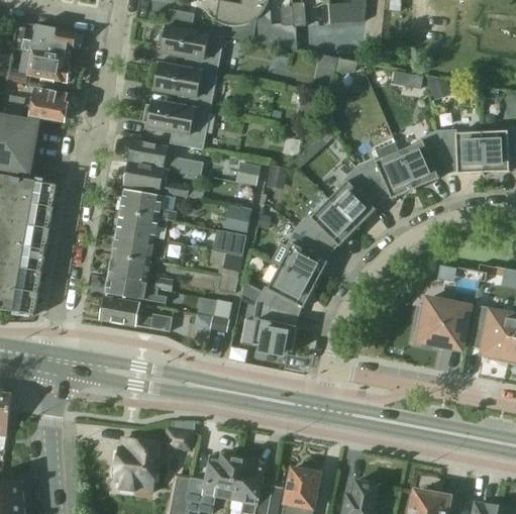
[(200,0),(201,4),(203,8),(206,11),(209,15),(212,18),(216,21),(220,23),(224,24),(229,25),(232,25),(234,25),(237,25),(238,25),(239,25),(241,24),(243,24),(245,23),(247,23),(248,22),(250,21),(251,21),(252,20),(254,19),(255,18),(259,15),(262,11),(265,8),(267,4),(269,0),(200,0)]
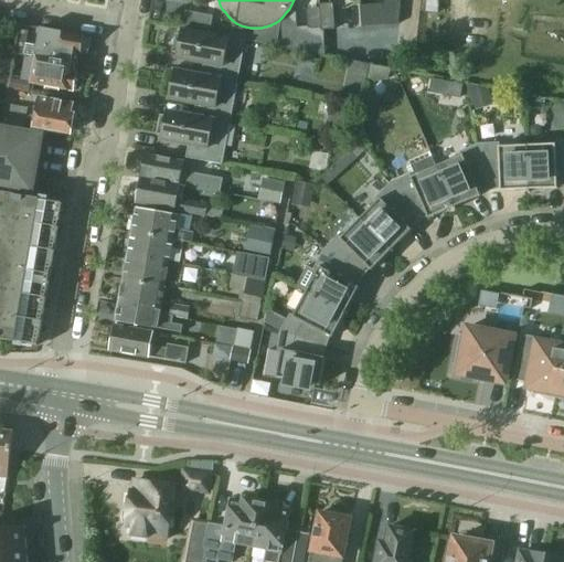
[(387,2),(383,2),(385,22),(397,21),(400,1),(387,2)]
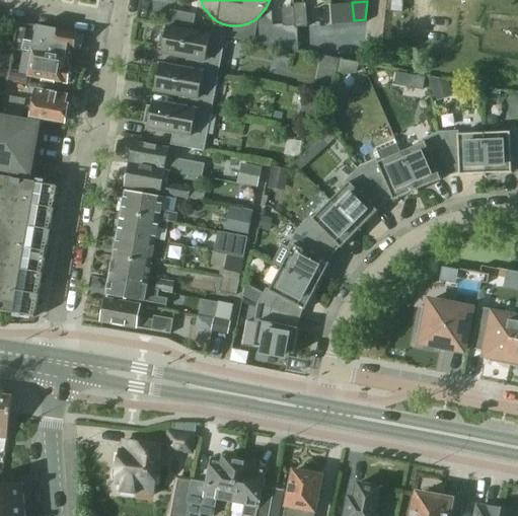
[(267,12),(257,18),(260,42),(274,45),(273,33),(272,24),(272,17),(270,2),(269,3),(266,8),(267,12)]
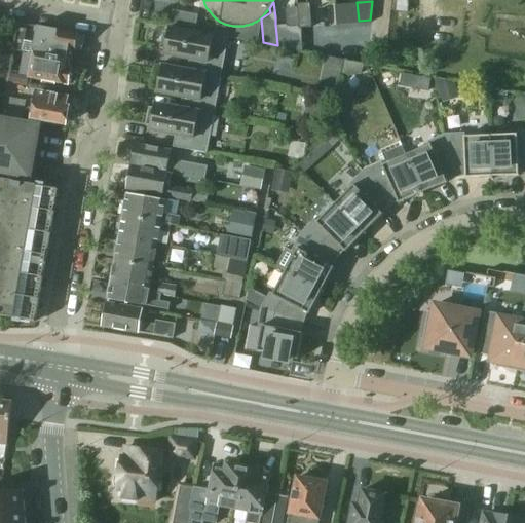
[(308,5),(297,6),(298,26),(310,25),(308,5)]
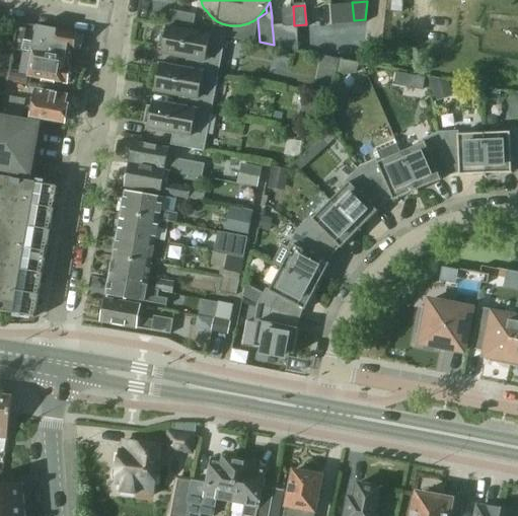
[(233,25),(231,37),(252,41),(256,18),(255,19),(253,20),(252,21),(251,21),(249,22),(248,23),(246,23),(244,24),(242,24),(240,25),(239,25),(238,25),(235,25),(233,25)]
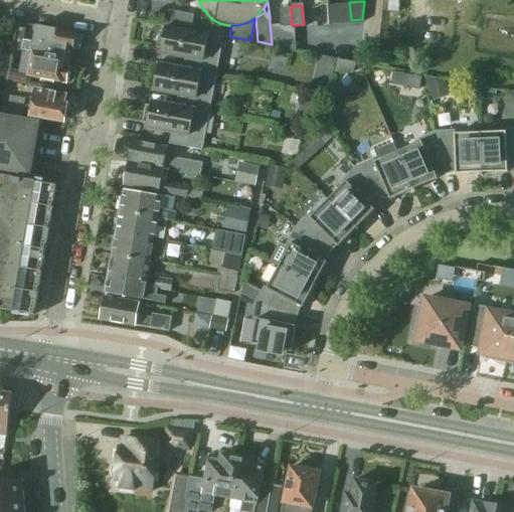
[(20,47),(25,22),(18,20),(13,46),(20,47)]
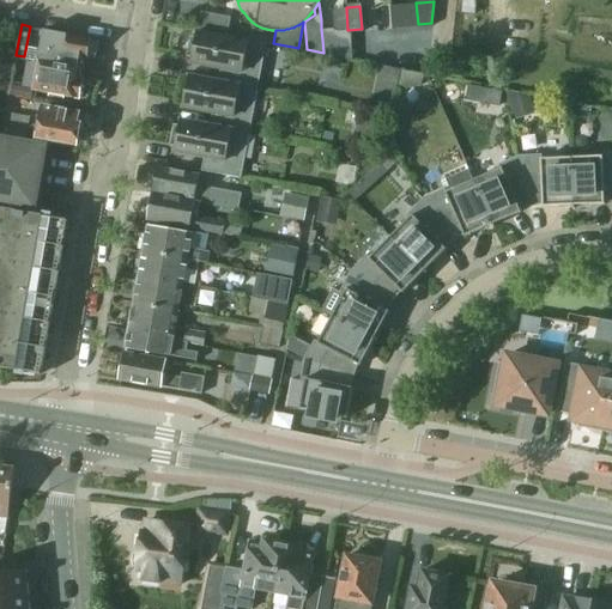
[(37,59),(82,66),(84,56),(85,55),(91,56),(95,55),(97,42),(95,38),(88,37),(88,36),(43,29),(37,59)]
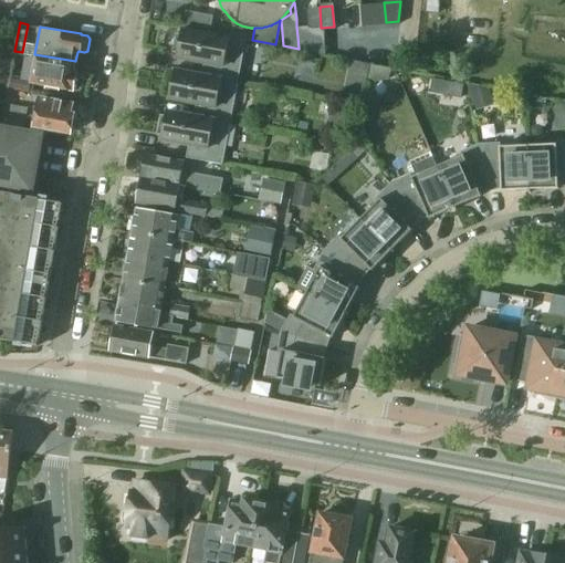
[(210,74),(238,80),(246,39),(182,28),(181,33),(176,32),(173,50),(178,51),(177,56),(212,63),(210,74)]
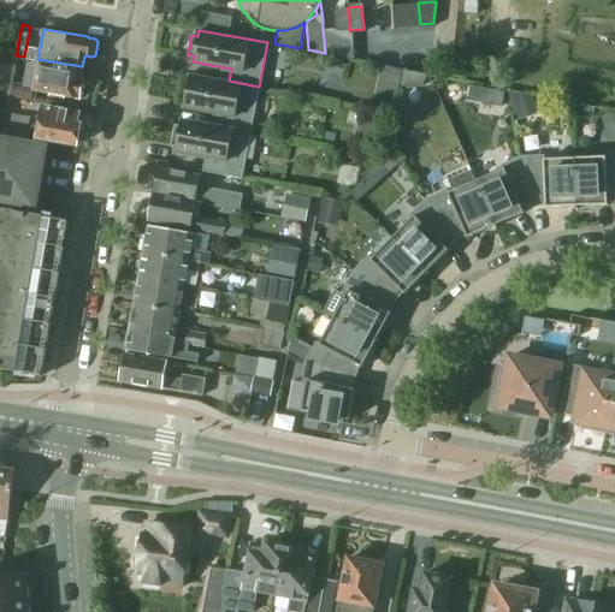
[(81,77),(82,66),(37,59),(33,89),(77,97),(78,96),(86,97),(88,95),(90,83),(88,79),(81,78),(81,77)]
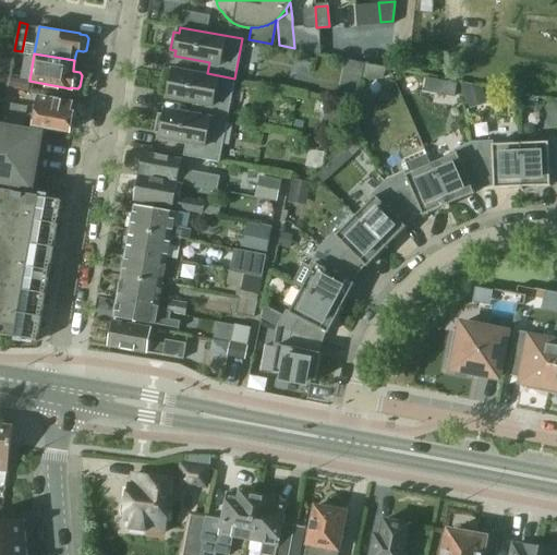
[(1,55),(0,61),(0,67),(9,69),(11,57),(1,55)]
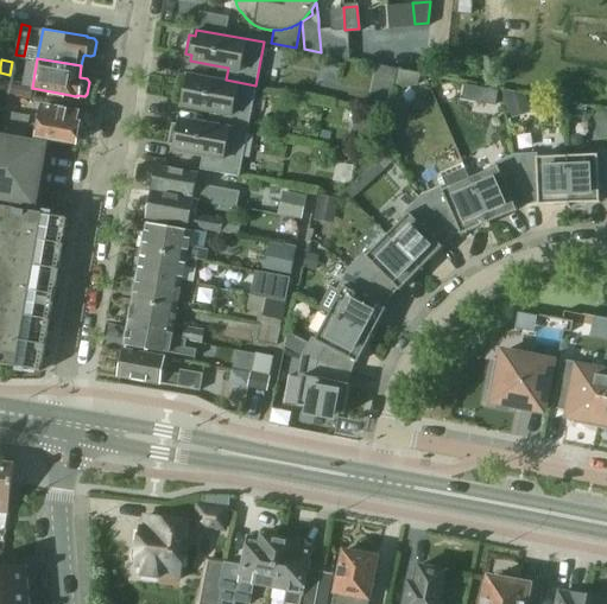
[(375,63),(371,86),(389,90),(394,67),(375,63)]
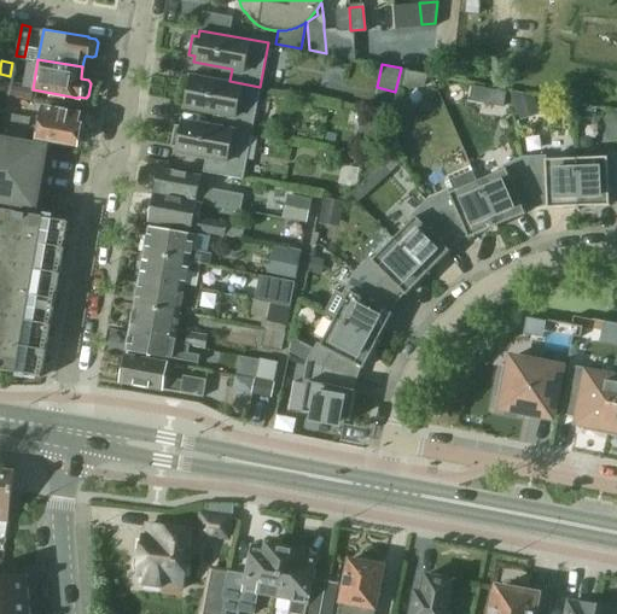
[(402,75),(400,87),(424,85),(426,74),(403,69),(402,75)]
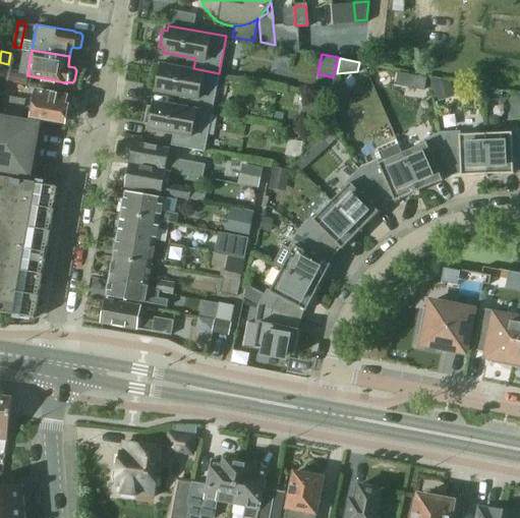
[(219,73),(193,68),(161,63),(160,68),(155,67),(152,83),(157,84),(156,90),(188,96),(186,106),(212,111),(219,73)]
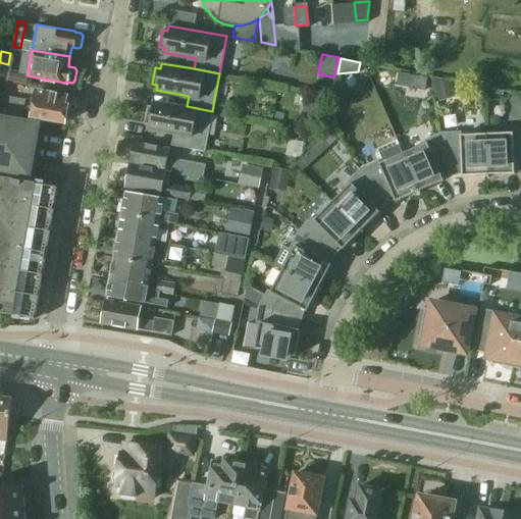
[(9,72),(7,81),(23,84),(24,75),(9,72)]
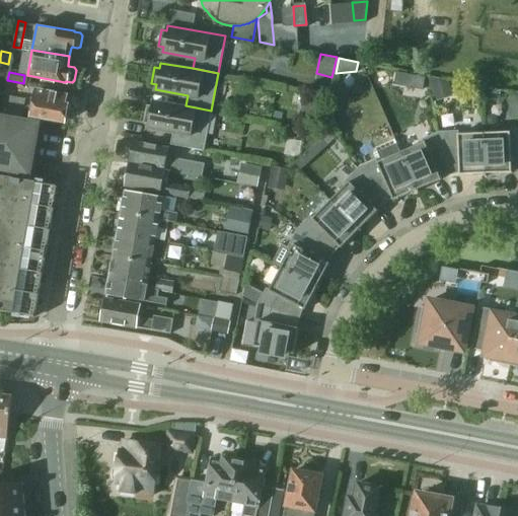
[(415,75),(413,87),(422,88),(424,76),(415,75)]
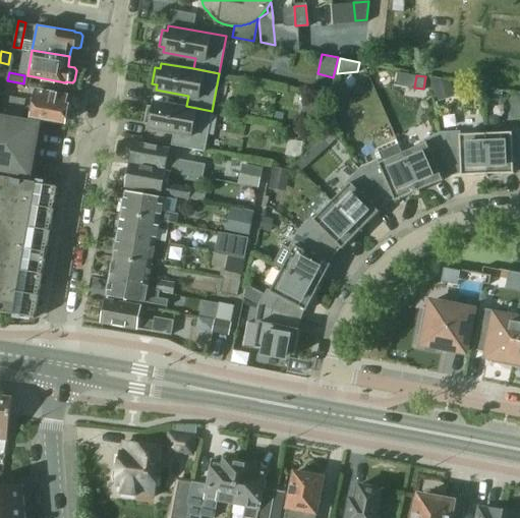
[(452,95),(448,79),(430,76),(438,99),(452,95)]
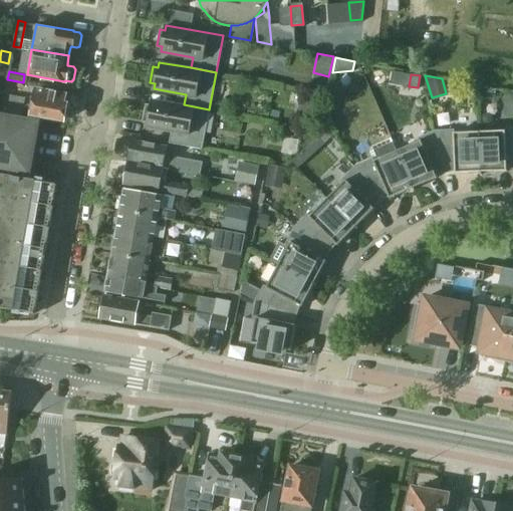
[(64,93),(36,88),(34,97),(31,113),(63,119),(63,118),(67,117),(69,106),(65,104),(65,102),(62,102),(64,93)]
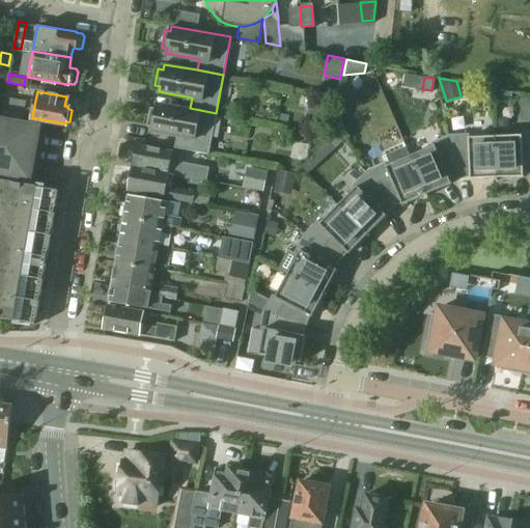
[(529,118),(529,95),(521,95),(520,118),(529,118)]
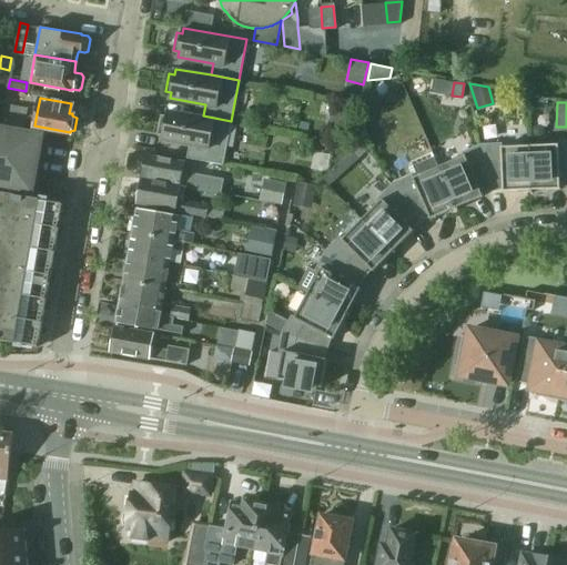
[(6,103),(2,123),(22,127),(26,107),(6,103)]
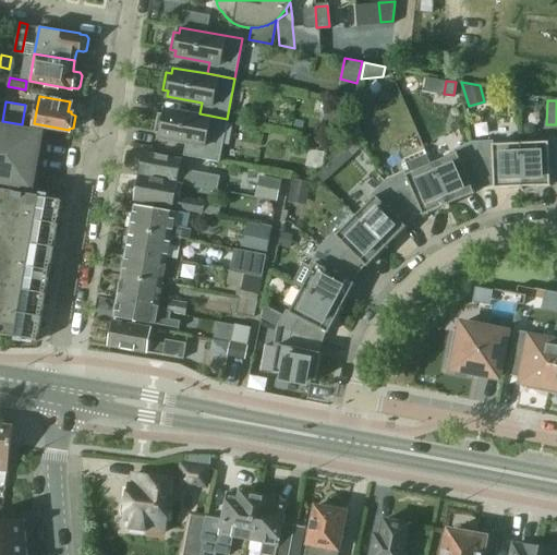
[(220,160),(227,119),(200,113),(165,108),(164,113),(159,112),(156,130),(160,131),(159,136),(194,143),(192,155),(220,160)]
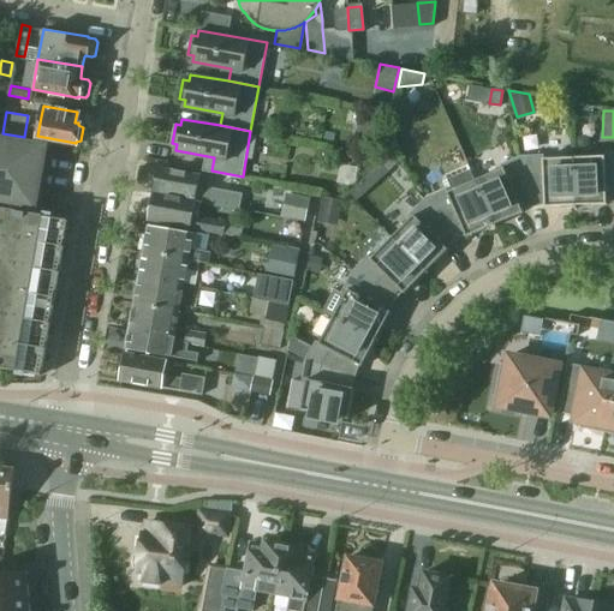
[(43,145),(0,137),(0,199),(33,205),(43,145)]
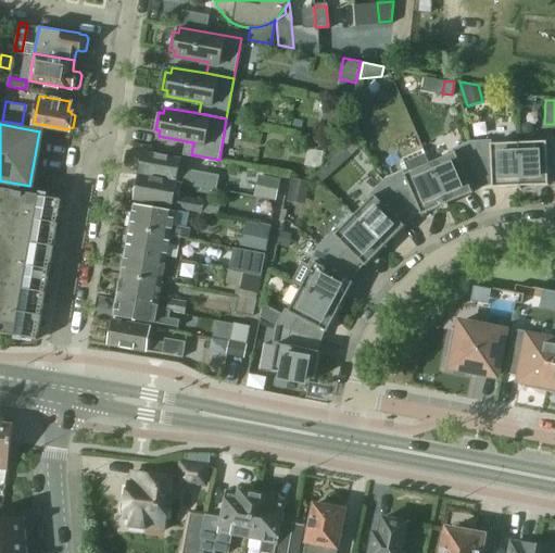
[(517,141),(519,185),(547,184),(546,175),(554,174),(554,136),(543,137),(543,140),(517,141)]
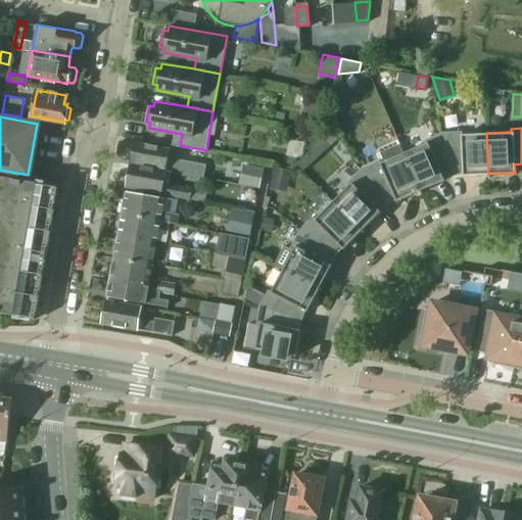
[(327,134),(322,139),(330,147),(340,137),(332,129),(327,134)]
